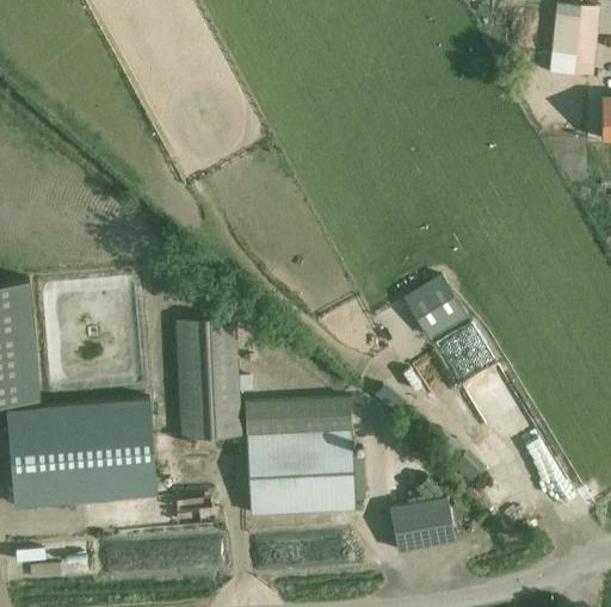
[(557,4),(550,72),(590,75),(597,8),(557,4)]
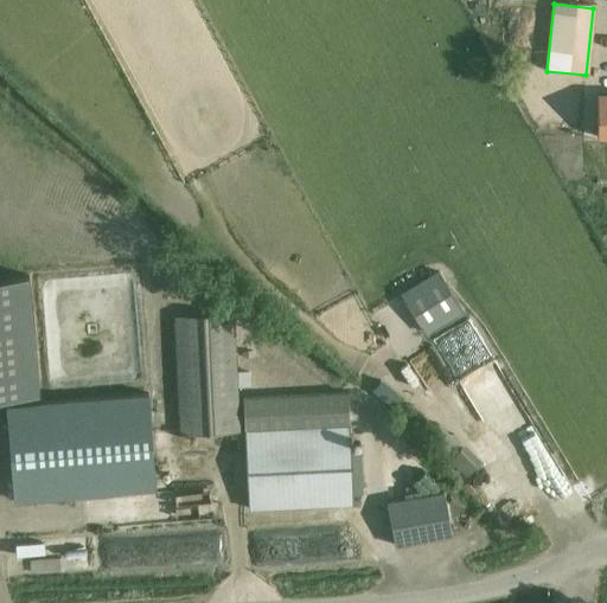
[(606,96),(596,97),(596,140),(606,140),(606,96)]
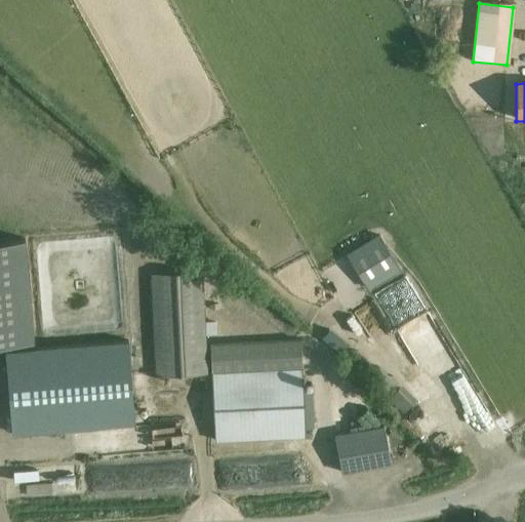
[(380,237),(348,256),(368,291),(401,272),(380,237)]
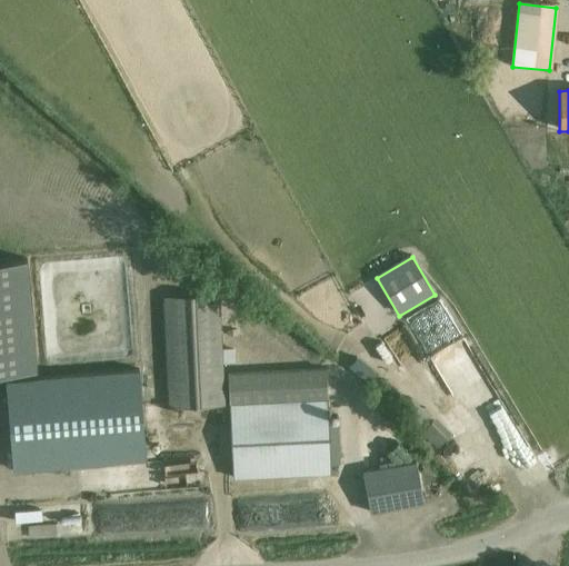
[(0,375),(37,373),(27,261),(0,264),(0,375)]
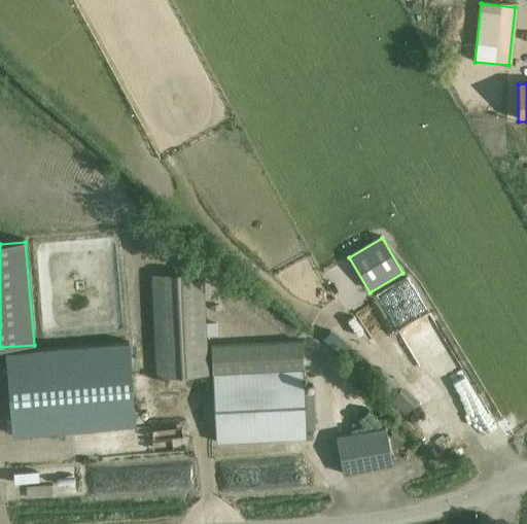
[(418,265),(391,282),(435,350),(462,333),(418,265)]
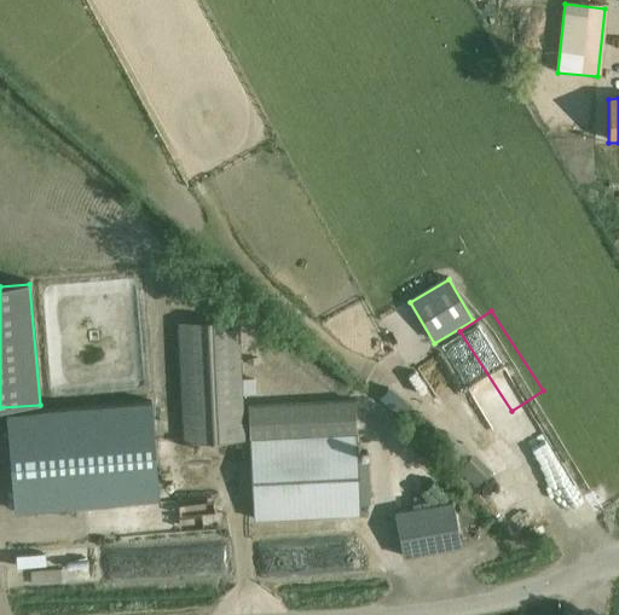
[(179,325),(184,446),(243,442),(238,321),(179,325)]
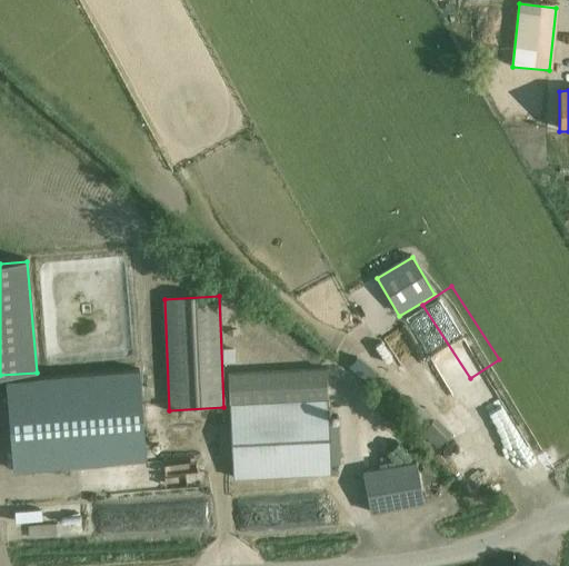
[(377,339),(388,327),(370,311),(359,324),(377,339)]
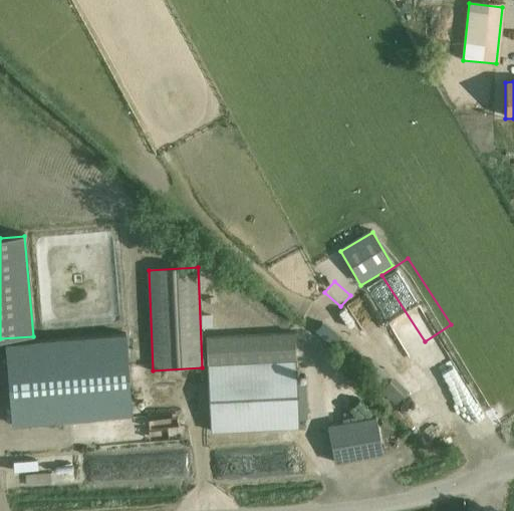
[(315,332),(379,390),(390,377),(371,360),(368,363),(360,356),(359,357),(322,325),(315,332)]
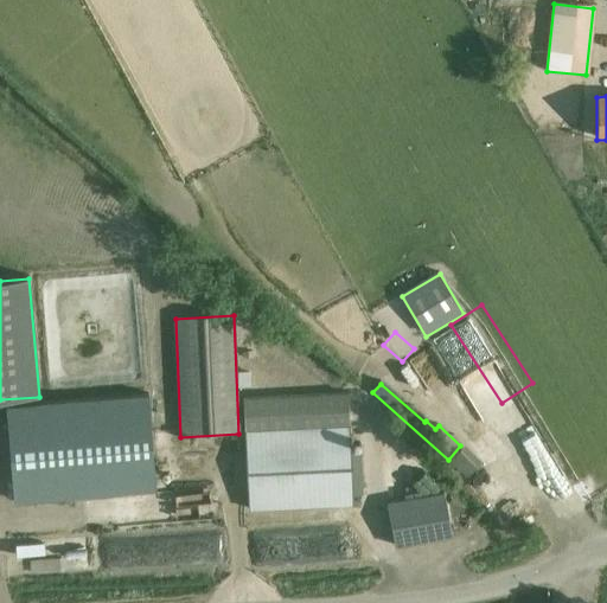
[(350,428),(349,405),(347,396),(243,401),(244,434),(249,512),(353,506),(352,496),(351,463),(350,428)]
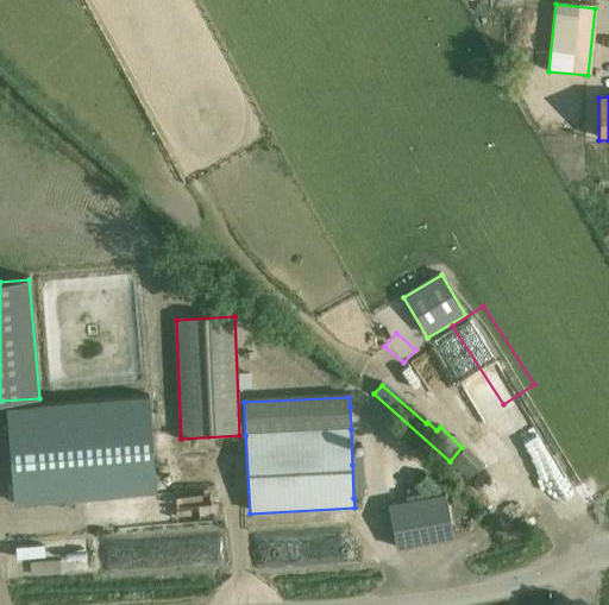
[(14,505),(156,493),(149,398),(6,410),(14,505)]
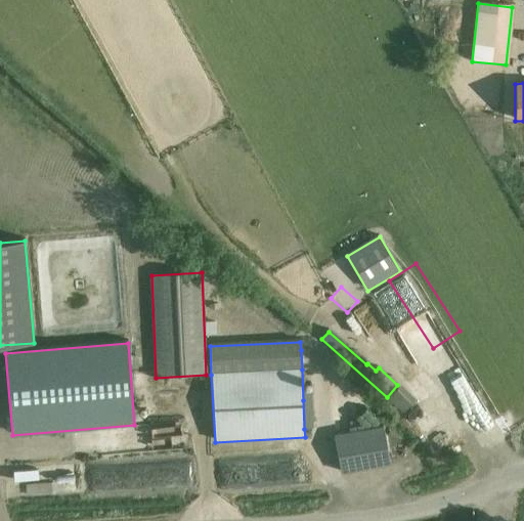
[(387,399),(401,414),(415,399),(400,386),(387,399)]
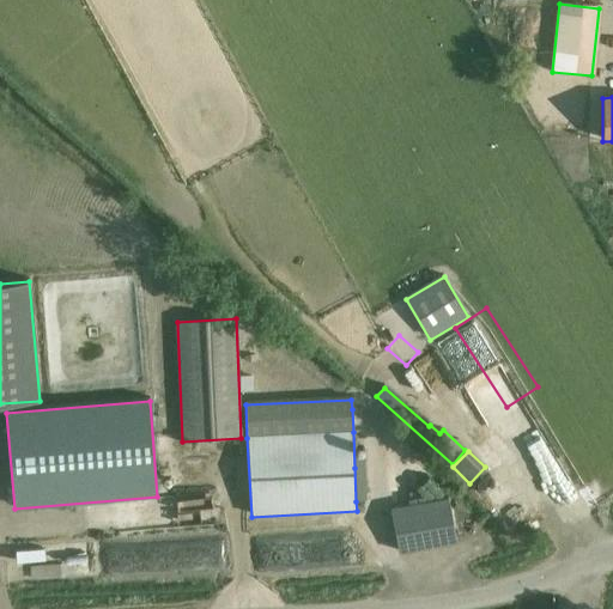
[(365,468),(354,468),(356,501),(366,501),(365,468)]
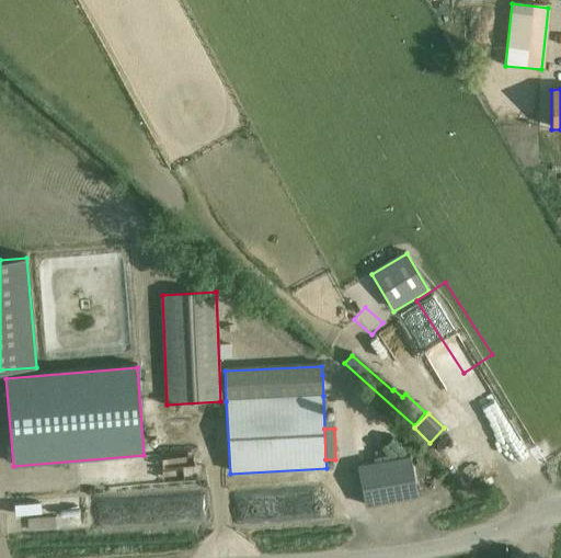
[(212,469),(213,440),(176,437),(174,467),(212,469)]
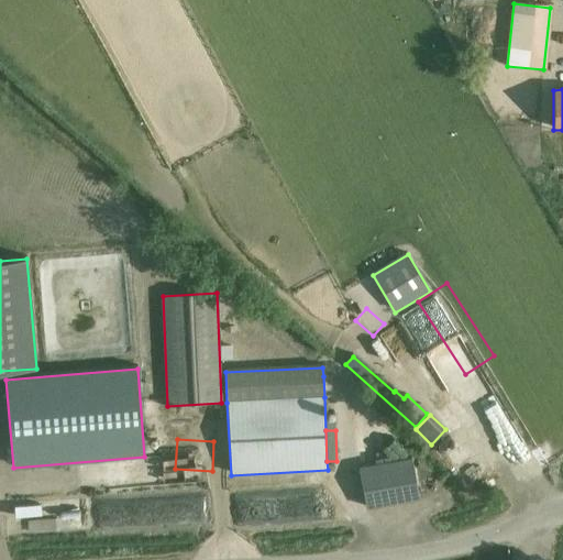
[(366,509),(419,500),(411,459),(359,470),(366,509)]
